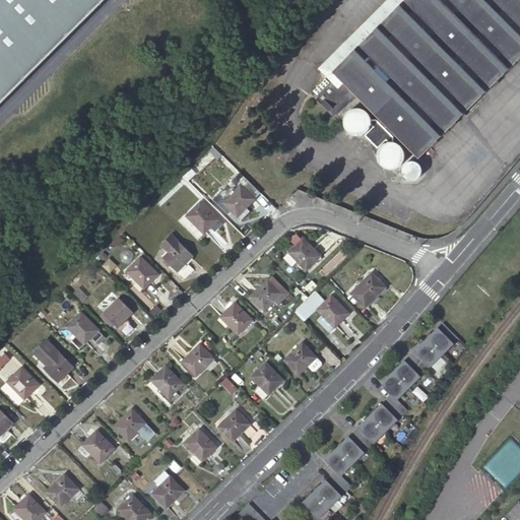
[(0,0),(0,104),(104,0),(0,0)]
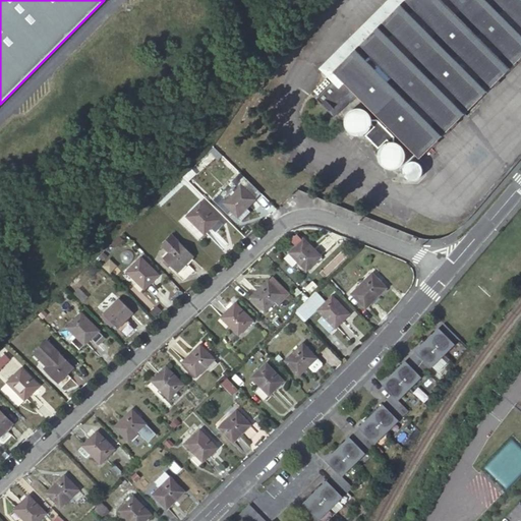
[(520,0),(405,0),(402,4),(358,47),(311,94),(335,116),(356,96),(419,159),(520,57),(520,0)]
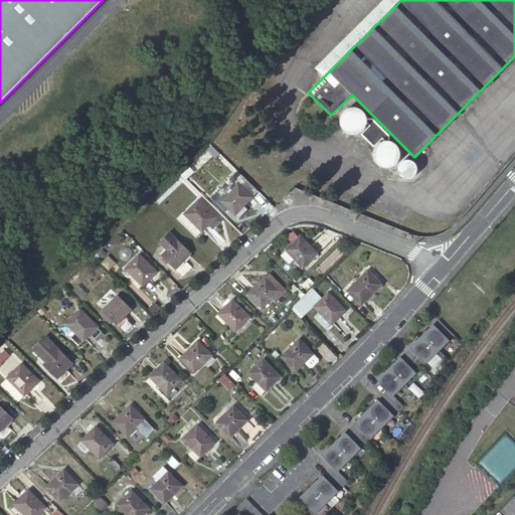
[(365,135),(368,133),(368,132),(369,130),(370,127),(370,125),(370,122),(370,119),(369,117),(368,116),(368,115),(366,113),(364,112),(363,111),(361,110),(359,110),(358,110),(355,110),(354,110),(352,110),(349,111),(347,113),(346,115),(344,117),(344,118),(343,119),(343,120),(342,122),(342,125),(343,127),(344,130),(345,132),(346,134),(348,135),(350,136),(353,137),(356,138),(358,138),(360,137),(362,137),(364,136),(365,135)]
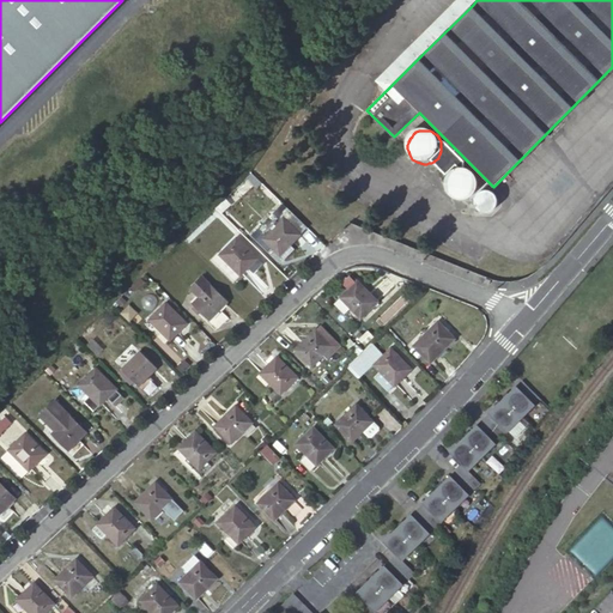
[(447,175),(453,169),(456,167),(443,153),(438,158),(435,161),(431,164),(444,177),(447,175)]
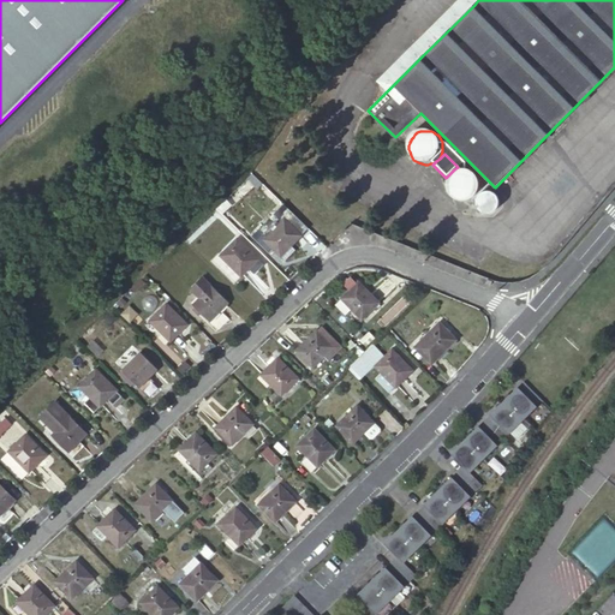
[(455,171),(454,169),(448,175),(448,177),(448,178),(447,179),(446,183),(446,184),(446,185),(446,187),(447,191),(448,193),(451,197),(453,198),(454,199),(455,201),(458,201),(461,202),(464,202),(465,202),(467,201),(470,199),(471,199),(473,198),(475,197),(477,193),(478,192),(478,190),(479,186),(479,184),(478,180),(478,179),(477,177),(476,175),(473,173),(472,172),(470,171),(467,169),(466,169),(464,168),(460,168),(459,169),(457,169),(455,169),(455,171)]
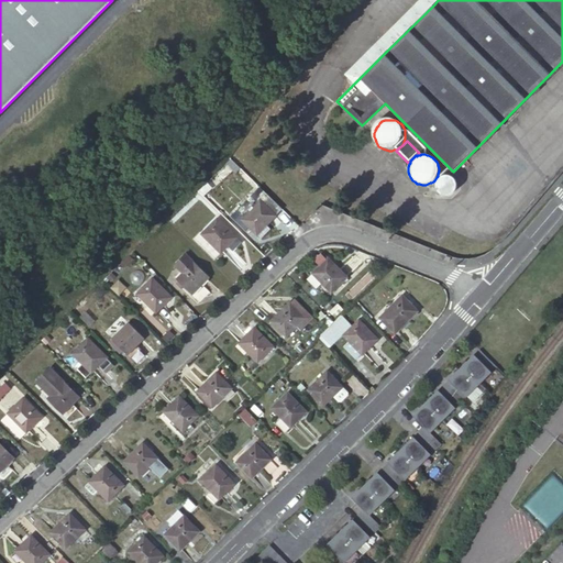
[(459,190),(459,188),(459,186),(457,184),(457,183),(455,180),(454,178),(452,177),(450,177),(448,176),(445,176),(444,176),(442,177),(440,178),(438,180),(437,181),(435,184),(435,186),(435,187),(435,189),(435,191),(437,192),(437,194),(438,195),(439,197),(440,197),(442,198),(443,199),(444,199),(446,199),(448,199),(450,199),(452,198),(454,197),(456,195),(457,192),(459,190)]
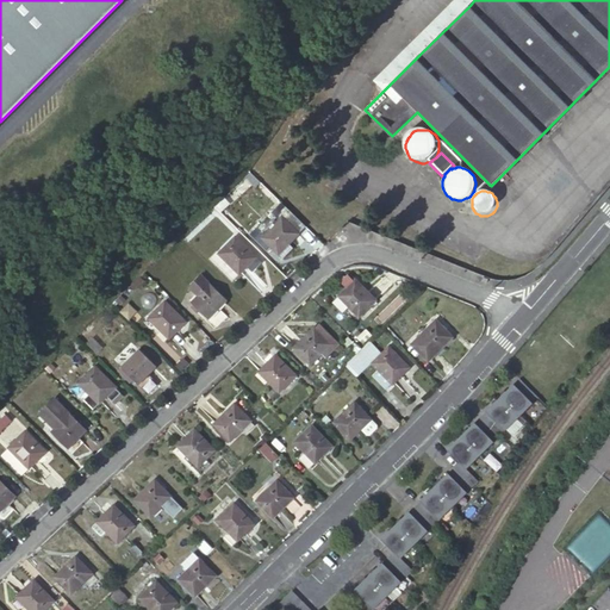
[(306,226),(286,205),(275,215),(280,219),(265,234),(261,230),(254,237),(267,249),(271,246),(279,254),(306,226)]
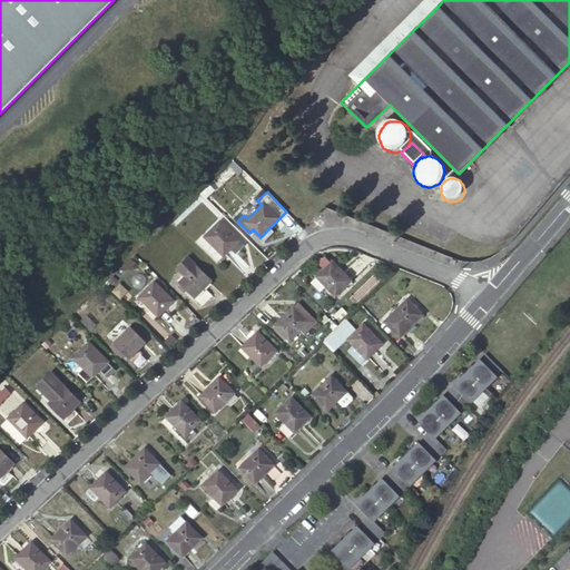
[(220,222),(205,236),(224,256),(232,248),(236,253),(244,245),(220,222)]
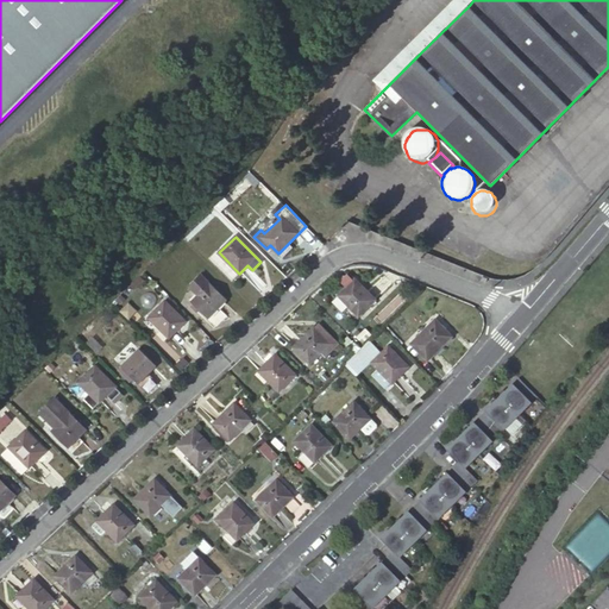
[(198,295),(192,301),(208,318),(226,300),(201,275),(189,286),(198,295)]
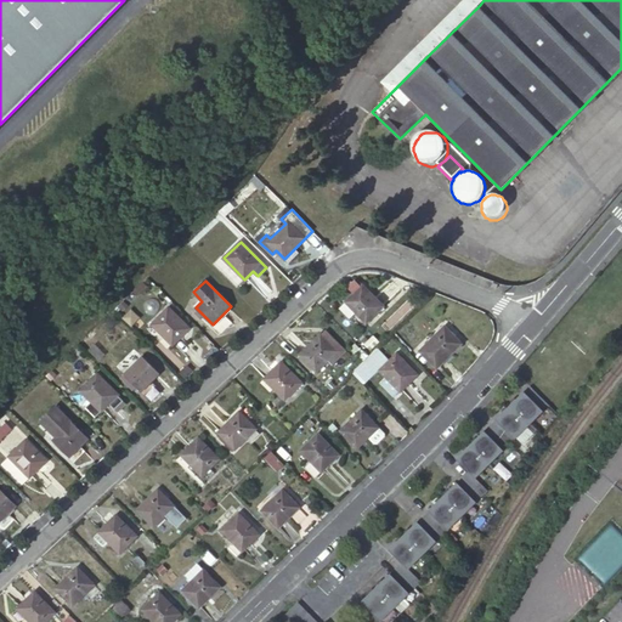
[(362,284),(345,301),(367,323),(383,306),(362,284)]
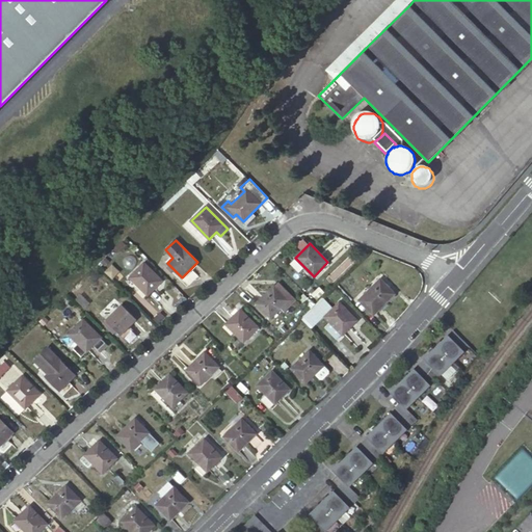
[(144,263),(130,277),(148,295),(162,281),(144,263)]
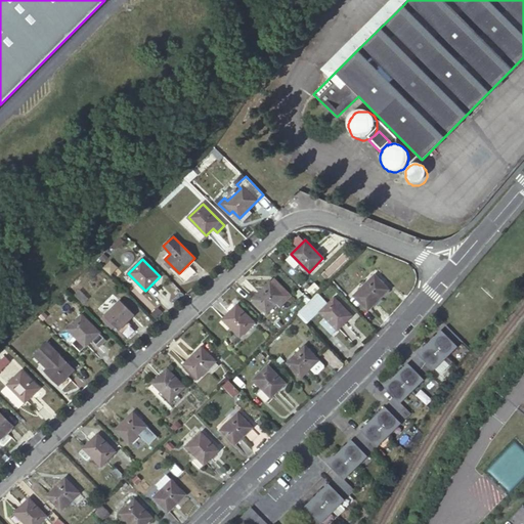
[(375,274),(353,295),(367,309),(389,289),(375,274)]
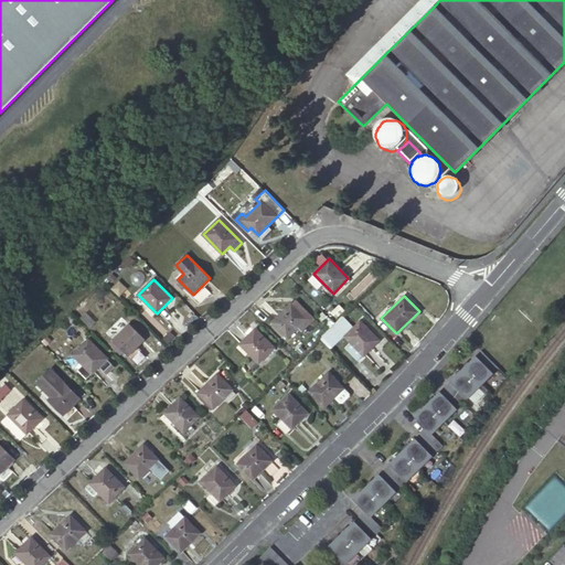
[(295,299),(291,304),(307,318),(301,323),(306,329),(316,320),(295,299)]
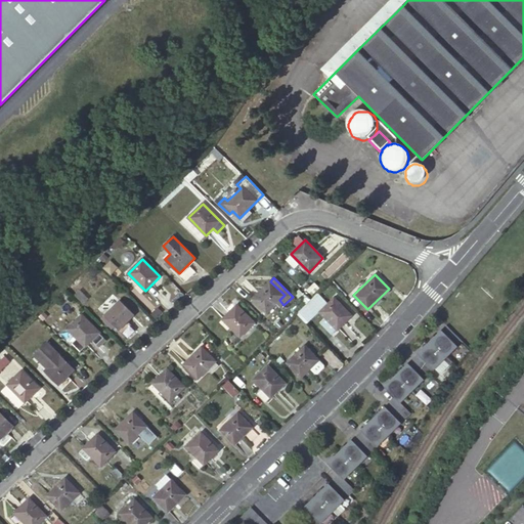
[(285,295),(270,281),(252,299),(266,312),(279,300),(285,295)]
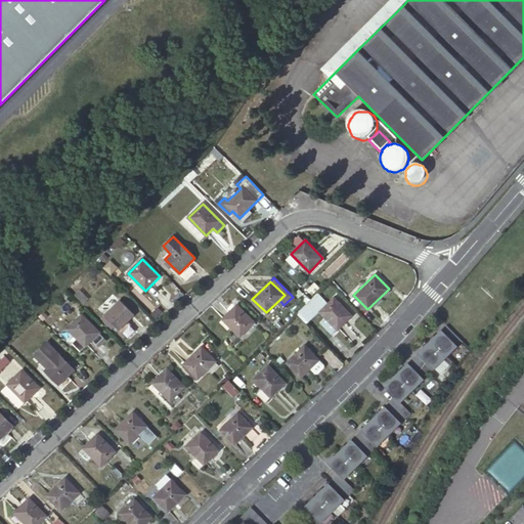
[(316,296),(300,312),(308,320),(324,304),(316,296)]
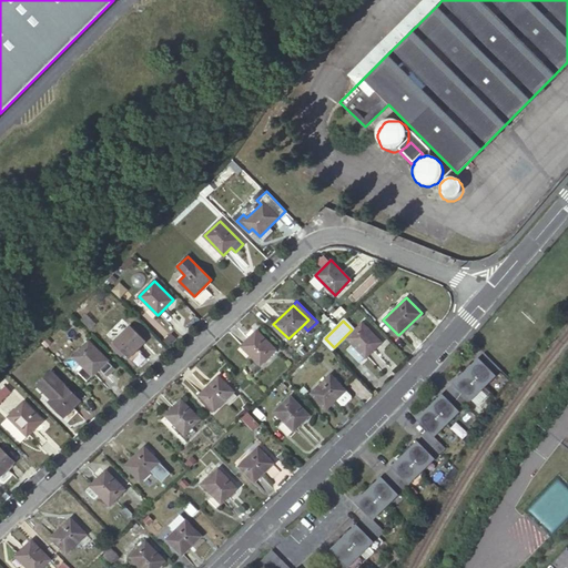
[(362,323),(346,337),(365,357),(382,342),(362,323)]
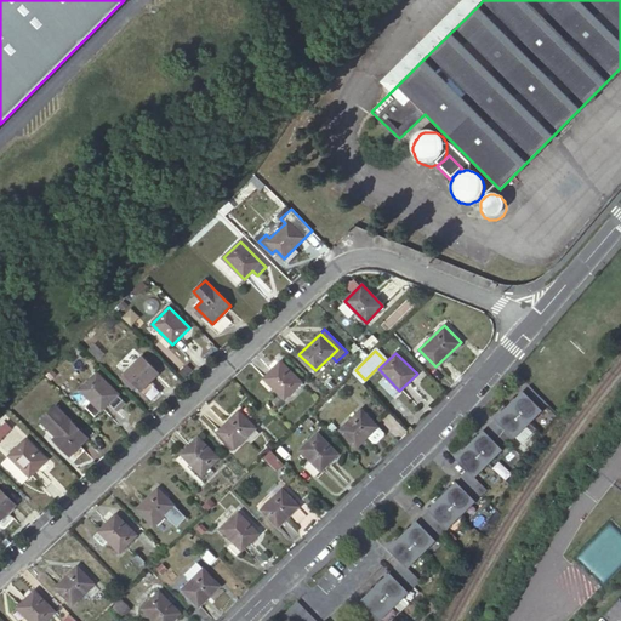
[(142,357),(125,374),(141,391),(159,372),(142,357)]
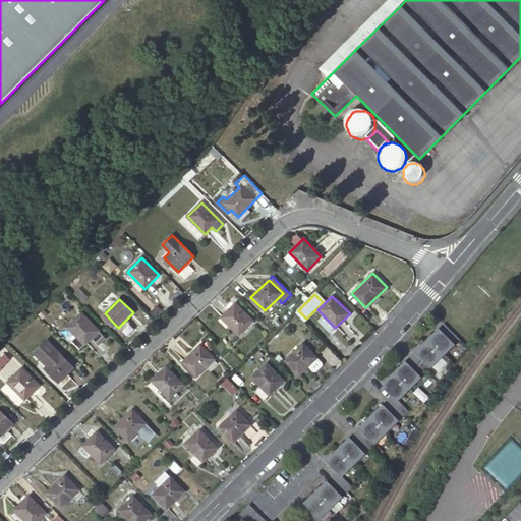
[(235,303),(221,317),(238,335),(252,321),(235,303)]
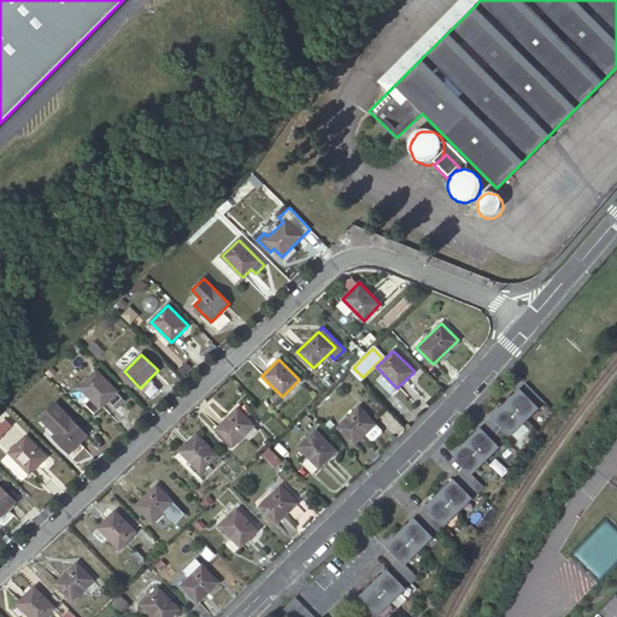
[(80,387),(90,399),(100,409),(117,392),(97,370),(80,387)]
